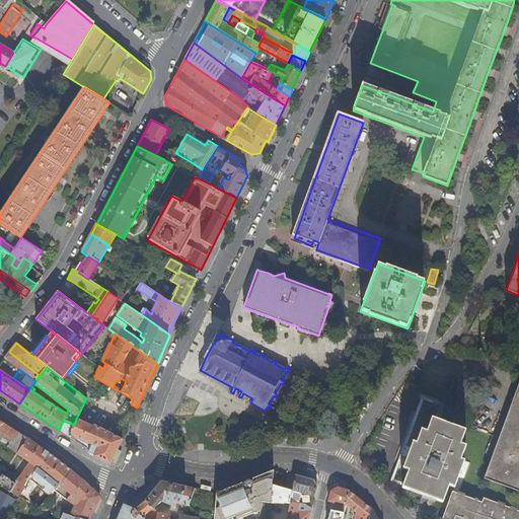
[(518,489),(518,487),(518,485),(518,385),(518,387),(518,389),(517,396),(515,395),(514,397),(516,398),(513,406),(511,405),(511,408),(512,409),(509,417),(508,416),(507,418),(509,419),(506,427),(504,426),(504,428),(505,429),(503,435),(501,435),(500,437),(502,437),(499,445),(497,445),(497,446),(499,447),(495,455),(494,454),(493,456),(495,457),(492,465),(490,465),(489,467),(491,467),(488,475),(486,475),(485,476),(487,477),(487,479),(488,479),(489,478),(517,489),(516,490),(517,490),(518,489)]
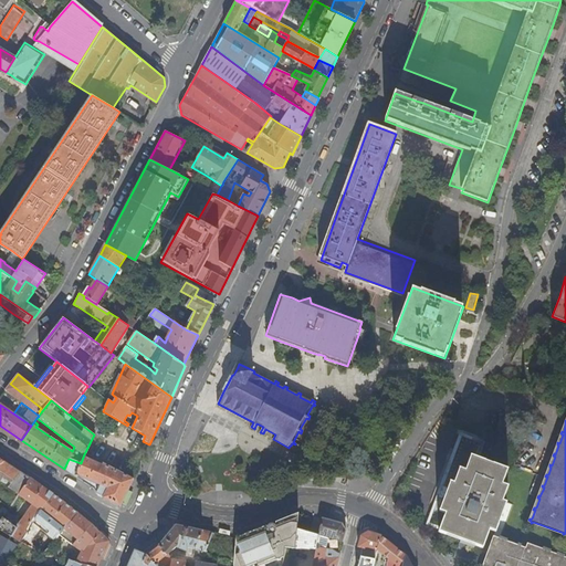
[(439,531),(482,546),(490,528),(495,531),(505,502),(502,501),(507,486),(501,484),(506,469),(477,459),(482,443),(461,436),(456,450),(437,502),(442,504),(440,510),(447,512),(439,531)]
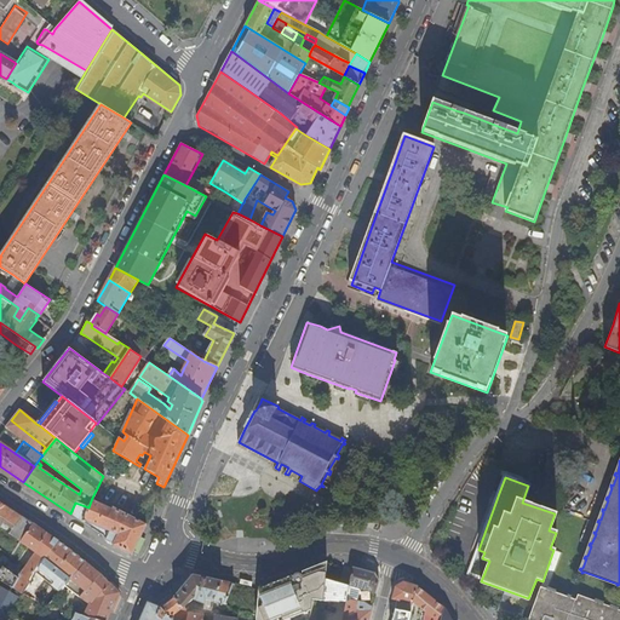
[(75,503),(70,514),(104,537),(108,543),(132,554),(147,523),(114,510),(112,514),(101,507),(102,505),(92,498),(89,507),(75,503)]
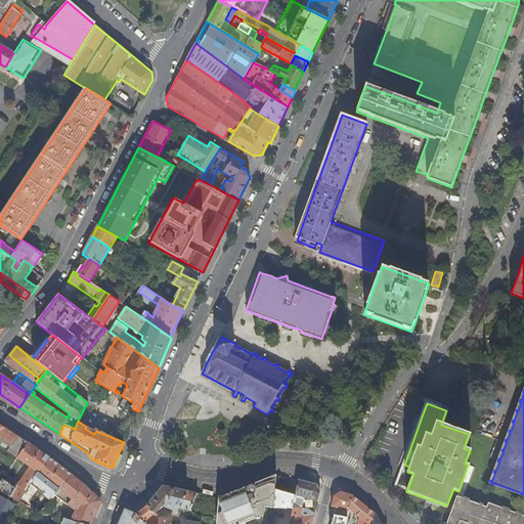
[(17,457),(28,442),(19,436),(18,436),(0,424),(0,463),(9,469),(10,469),(17,457)]
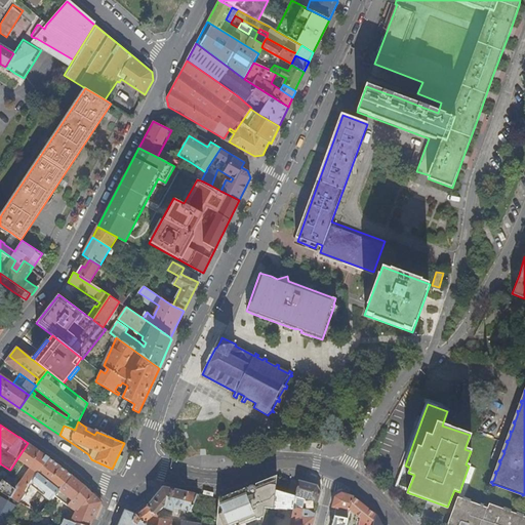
[(27,465),(39,450),(28,443),(17,458),(22,461),(27,465)]
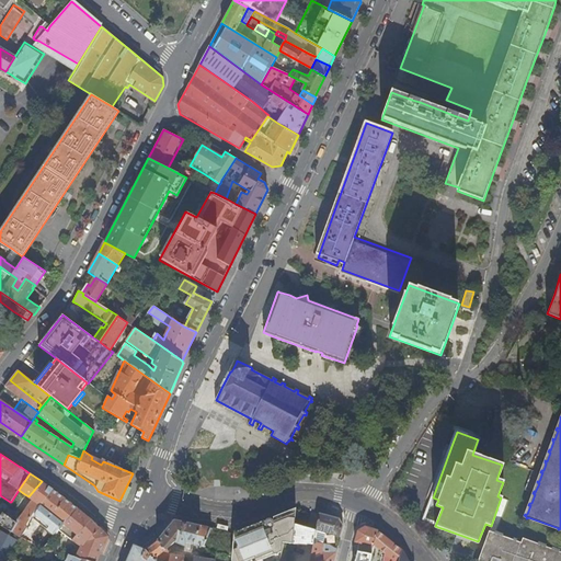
[(39,505),(52,489),(42,481),(29,496),(32,499),(21,516),(19,515),(16,519),(15,522),(16,522),(11,530),(19,535),(20,536),(26,526),(39,505)]
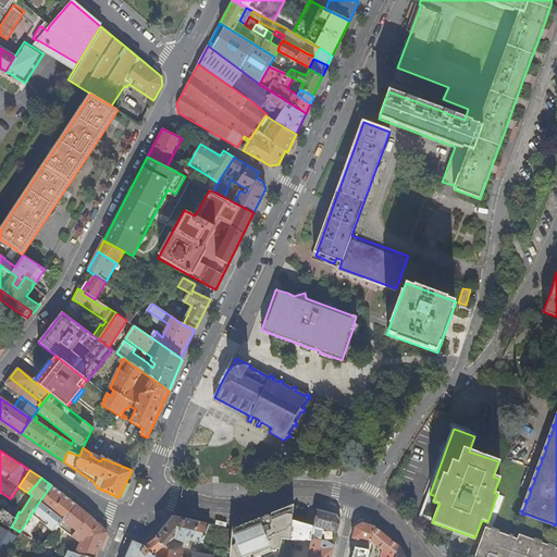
[(63,520),(77,504),(63,493),(51,485),(39,502),(50,509),(59,516),(56,520),(60,523),(63,520)]
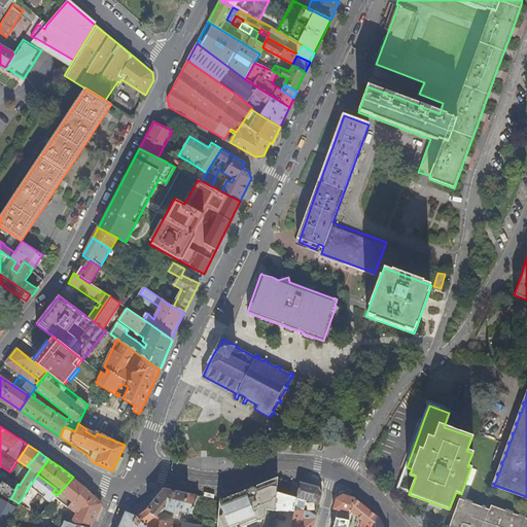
[(14,475),(22,463),(18,460),(10,471),(14,475)]
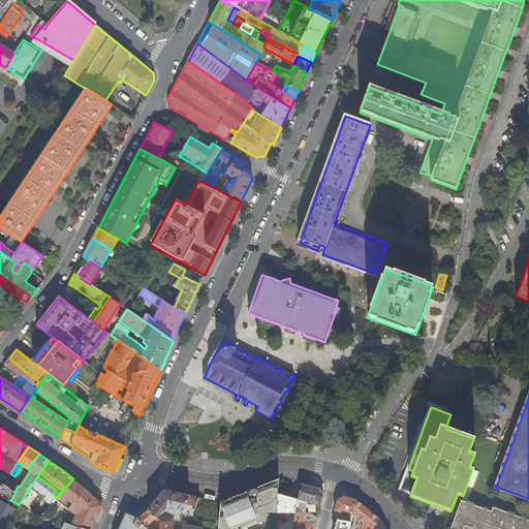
[(0,472),(7,476),(9,473),(0,467),(0,472)]
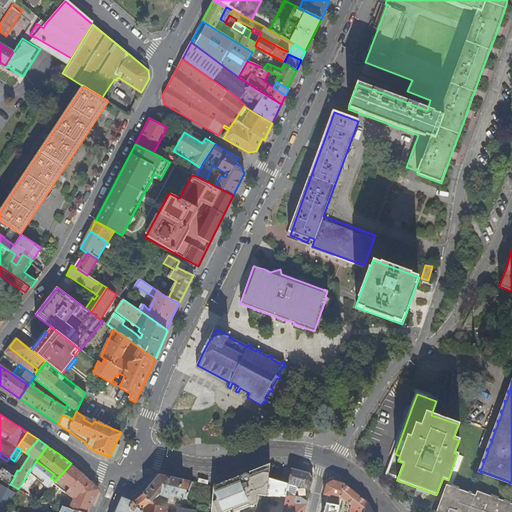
[(46,468),(36,461),(24,480),(33,485),(37,481),(43,472),(46,468)]
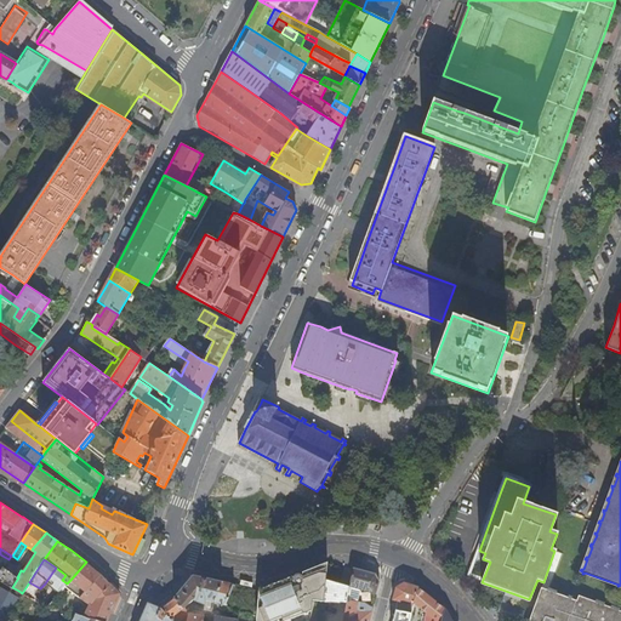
[(85,616),(101,620),(107,620),(119,593),(100,574),(86,562),(70,580),(85,591),(80,597),(90,604),(85,616)]
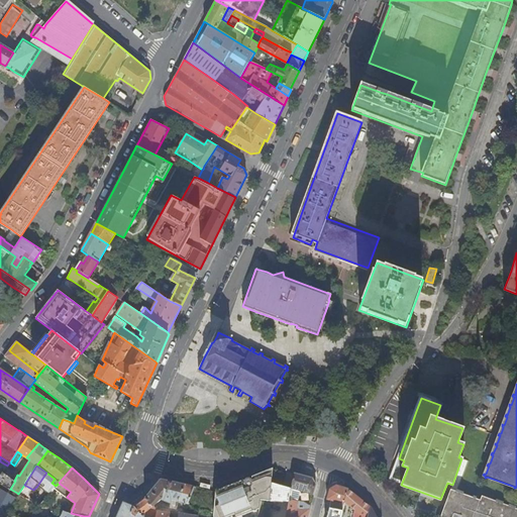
[(243,480),(216,491),(214,510),(212,516),(231,516),(232,516),(237,516),(253,512),(259,512),(259,510),(261,509),(262,500),(271,502),(273,484),(274,469),(253,476),(252,480),(249,478),(247,479),(245,481),(243,480)]
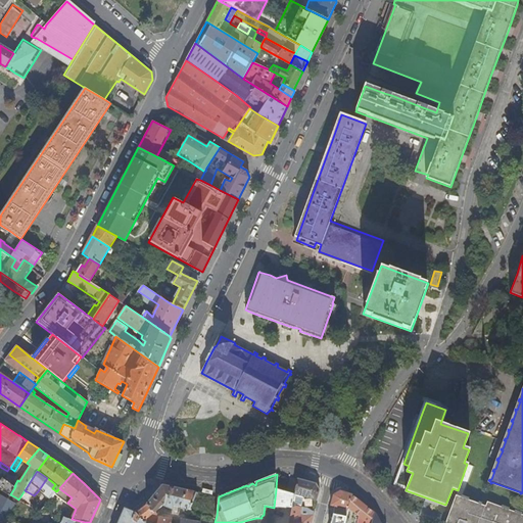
[(0,481),(0,488),(10,494),(15,486),(14,486),(3,478),(0,481)]
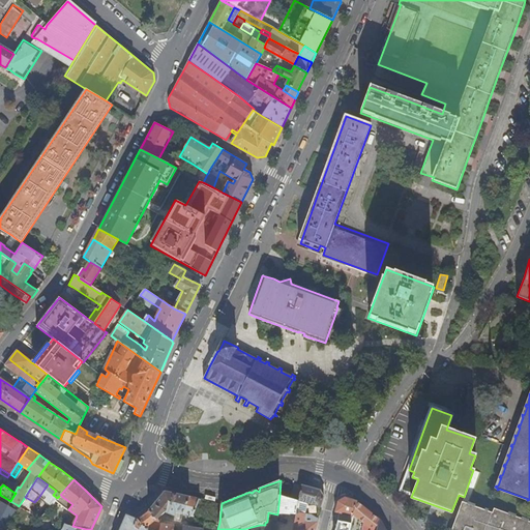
[(51,494),(53,495),(56,491),(48,484),(45,489),(51,494)]
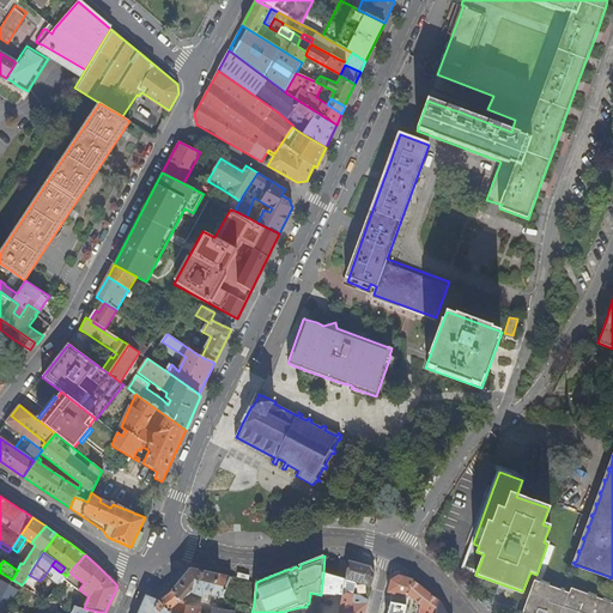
[(370,566),(350,560),(346,580),(344,592),(360,595),(364,598),(369,599),(375,575),(370,566)]
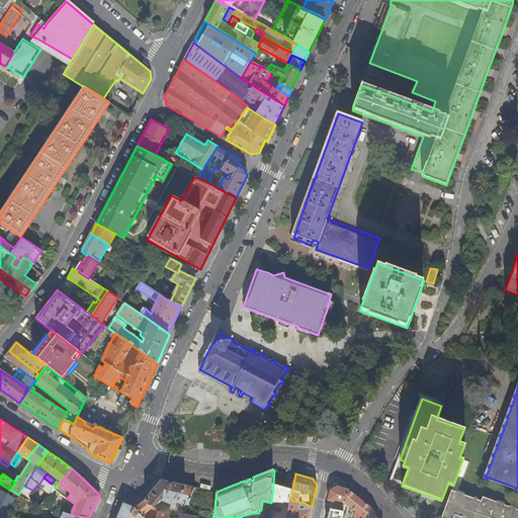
[(162,481),(146,499),(154,507),(162,500),(171,505),(173,500),(188,504),(195,488),(162,481)]
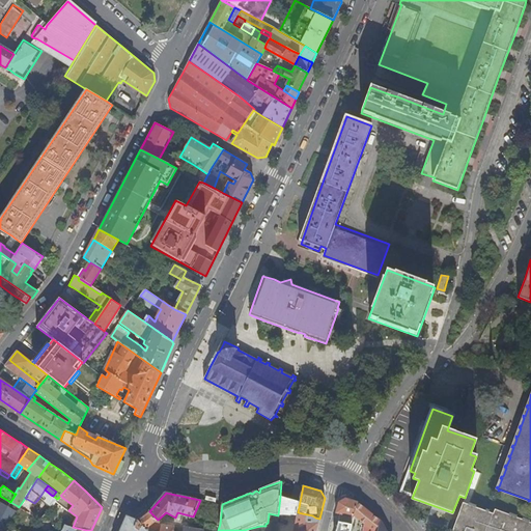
[(47,511),(57,499),(53,496),(51,495),(45,503),(42,507),(47,511)]
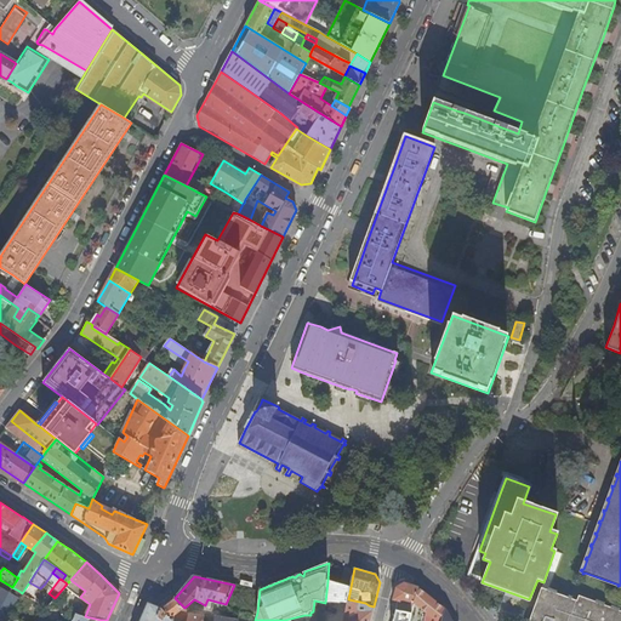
[(328,581),(325,603),(342,604),(342,602),(348,603),(348,599),(351,587),(328,581)]
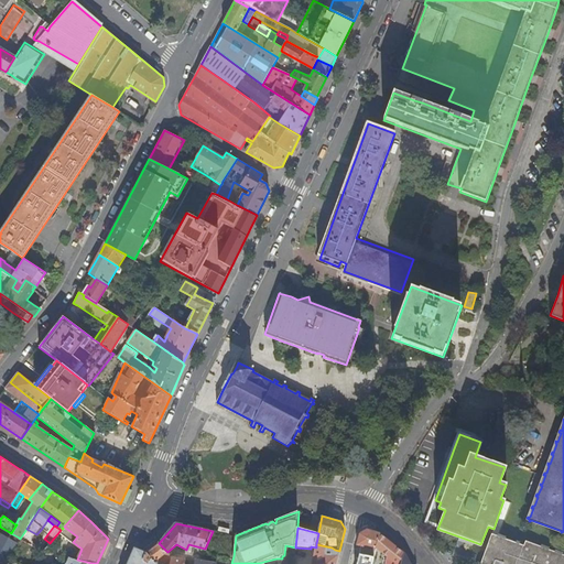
[(43,551),(50,543),(44,539),(36,534),(26,529),(20,539),(43,551)]
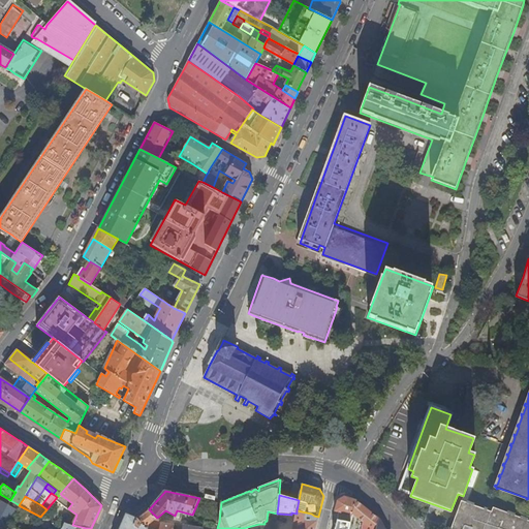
[(339,516),(335,528),(349,528),(350,527),(353,512),(356,500),(346,496),(339,500),(336,511),(340,512),(339,516)]
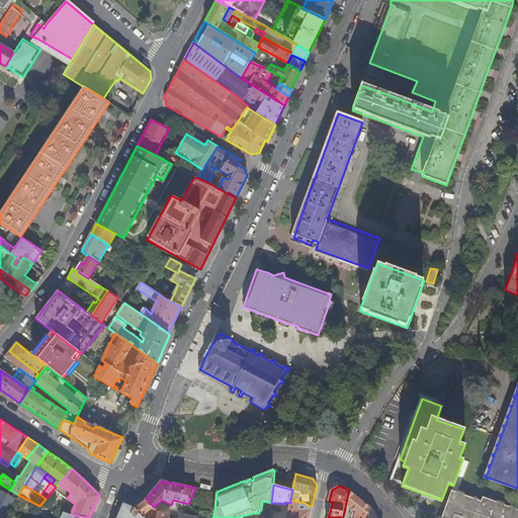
[(33,491),(40,495),(44,491),(37,487),(33,491)]
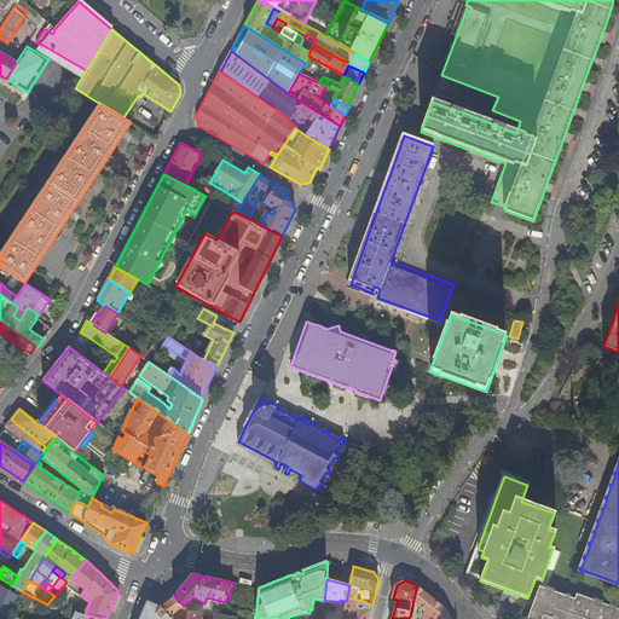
[(0,618),(4,618),(18,596),(0,585),(0,618)]
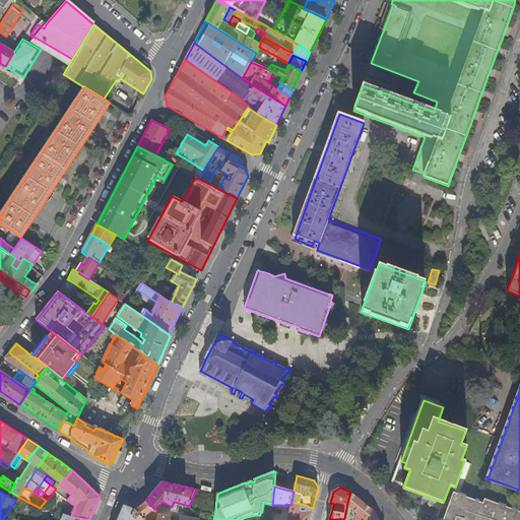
[(367,519),(370,519),(373,510),(367,505),(359,498),(350,492),(347,504),(367,519)]
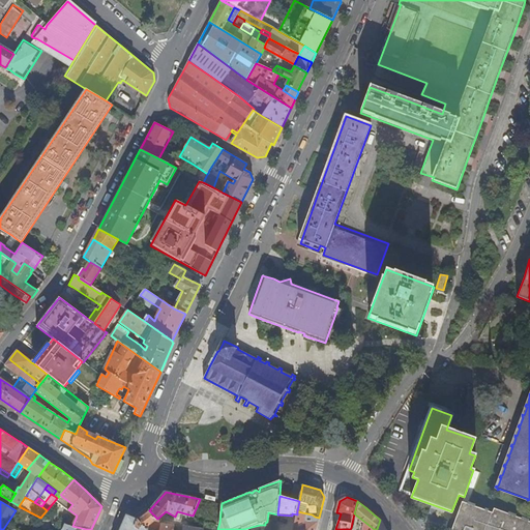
[(462,501),(450,529),(529,529),(529,521),(494,508),(493,512),(468,503),(462,501)]
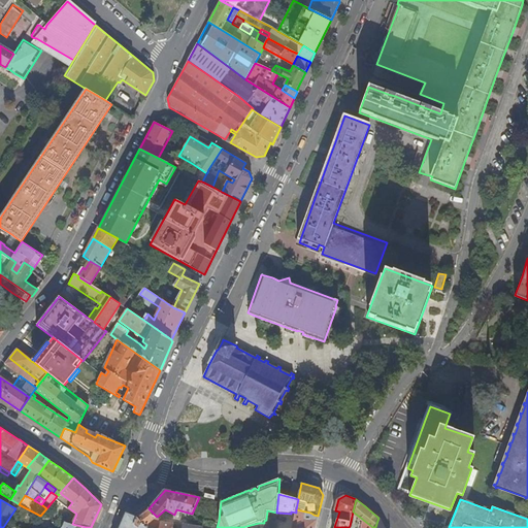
[(149,508),(137,517),(134,526),(139,527),(142,524),(145,526),(153,521),(154,523),(157,521),(155,519),(157,517),(149,508)]
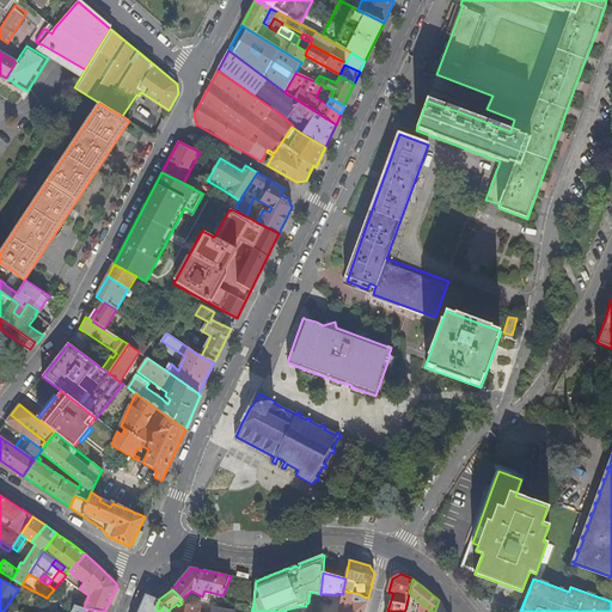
[(363,611),(368,598),(363,597),(360,594),(343,591),(343,594),(340,611),(363,611)]
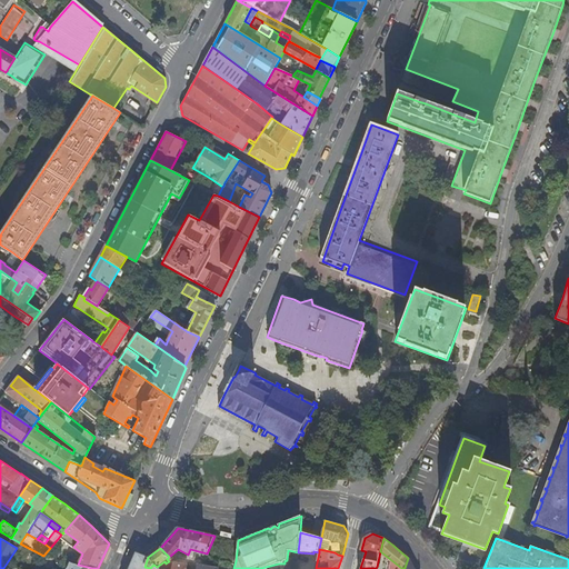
[(137,551),(129,568),(161,568),(158,568),(157,567),(153,565),(150,568),(145,567),(148,557),(137,551)]
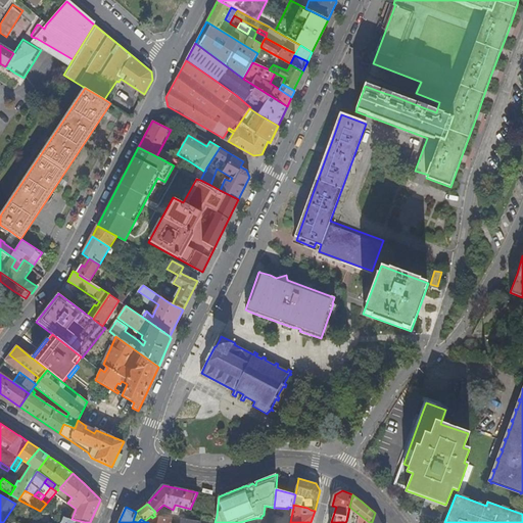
[(381,522),(377,516),(375,513),(372,522),(381,522)]
